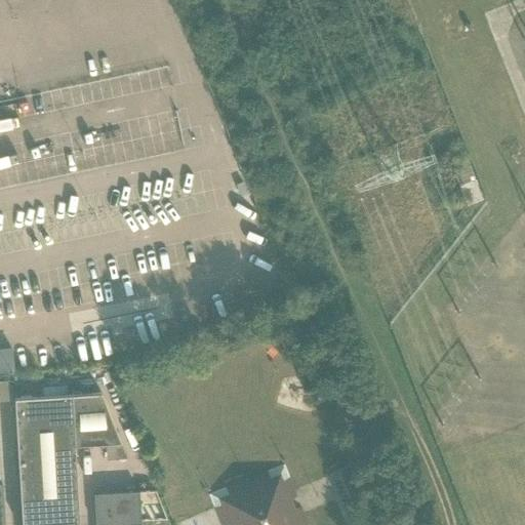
[(0,350),(0,374),(15,373),(13,350),(0,350)]
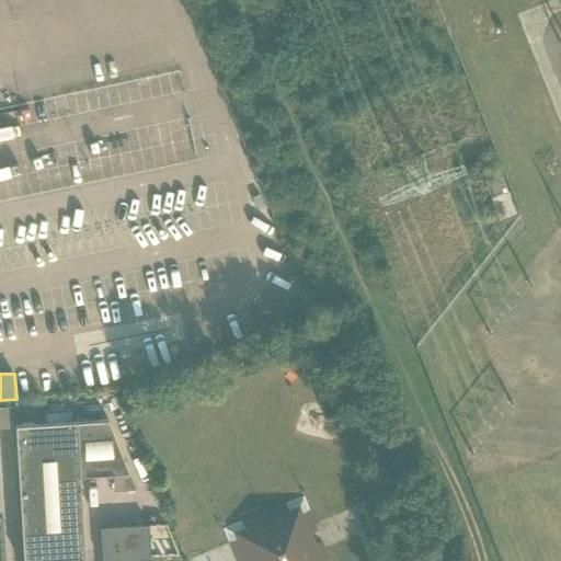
[(78,422),(76,422),(79,478),(81,478),(112,474),(116,474),(118,492),(136,490),(109,420),(78,422)]
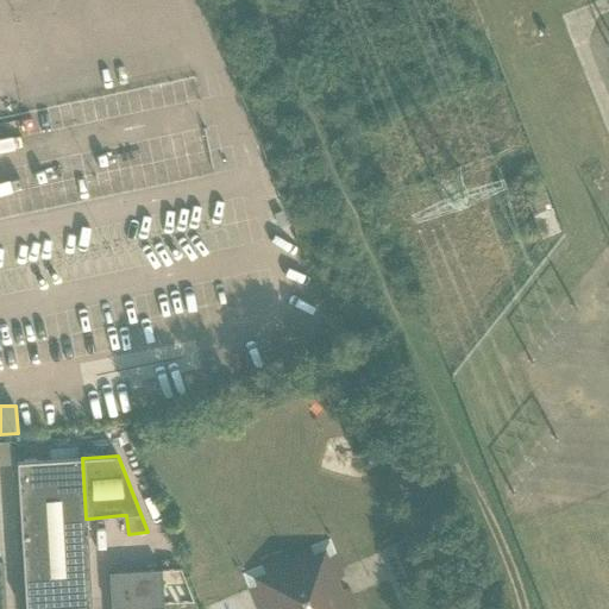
[(82,458),(16,463),(24,608),(90,608),(86,519),(82,458)]
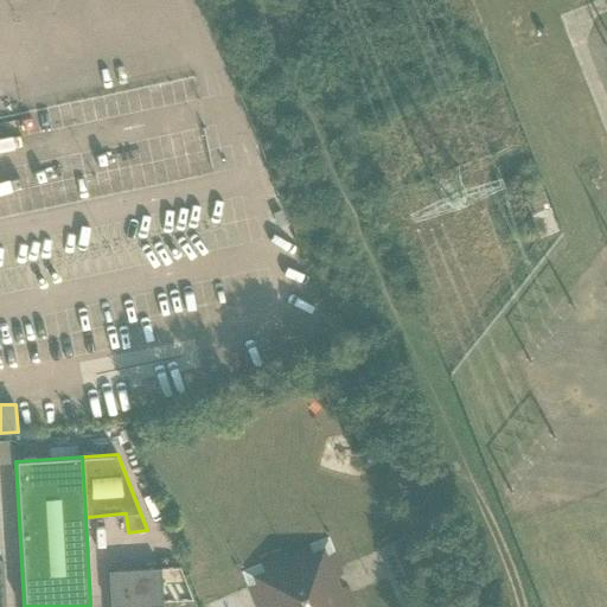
[(355,606),(328,538),(242,573),(243,574),(256,606),(261,606),(264,606),(355,606)]
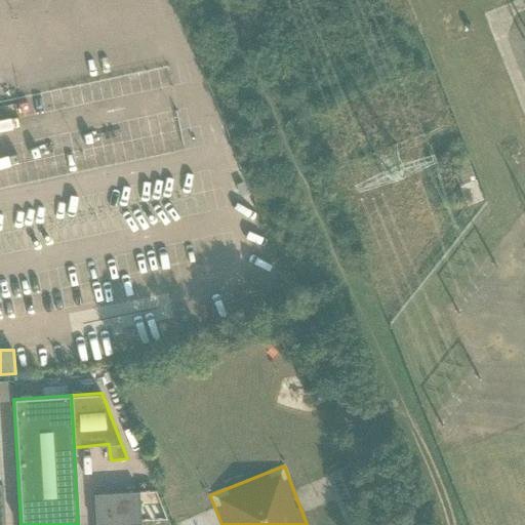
[(94,494),(95,524),(127,524),(140,524),(139,491),(94,494)]
